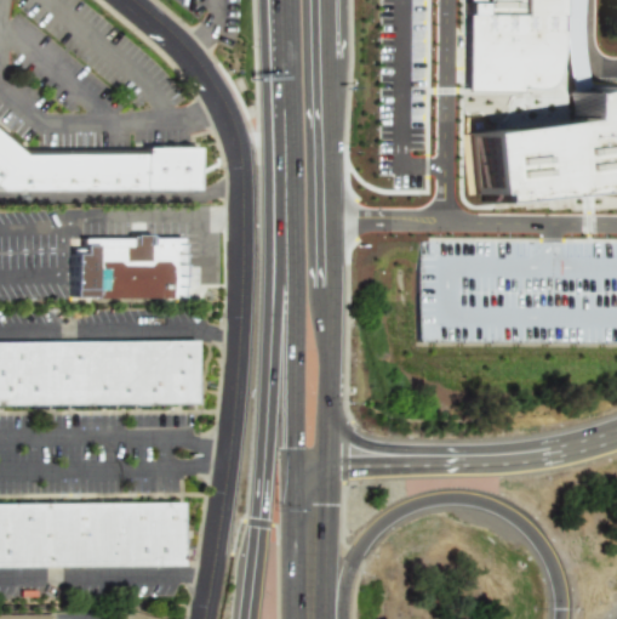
[(520,89),(520,94),(464,92),(466,0),(563,0),(563,33),(561,49),(560,62),(558,78),(555,83),(553,85),(549,89),(543,91),(536,91),(530,91),(520,89)]
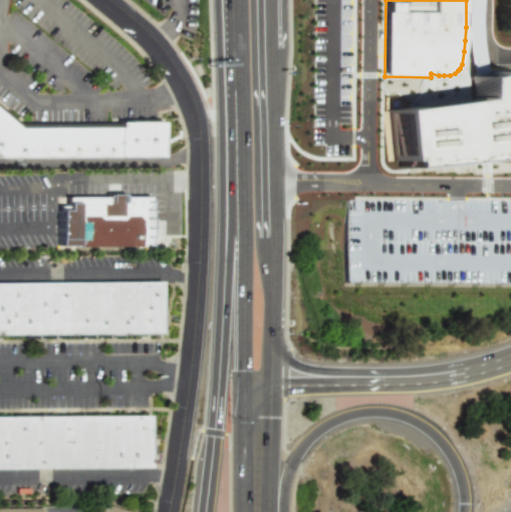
[(468,0),(481,0),(481,6),(481,19),(481,33),(482,46),(484,58),(487,73),(475,76),(471,61),(469,47),(468,33),(467,19),(468,5),(468,0)]
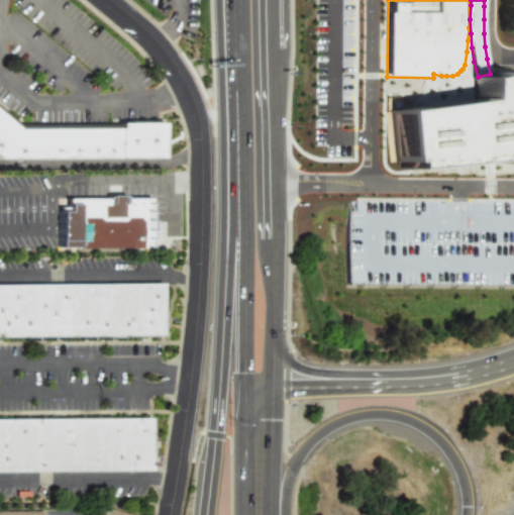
[(490,77),(495,81),(500,84),(507,86),(513,87),(513,162),(510,162),(510,161),(497,161),(491,161),(403,170),(402,163),(397,164),(392,112),(475,102),(477,102),(478,100),(479,94),(479,89),(478,84),(477,81),(483,79),(490,77)]
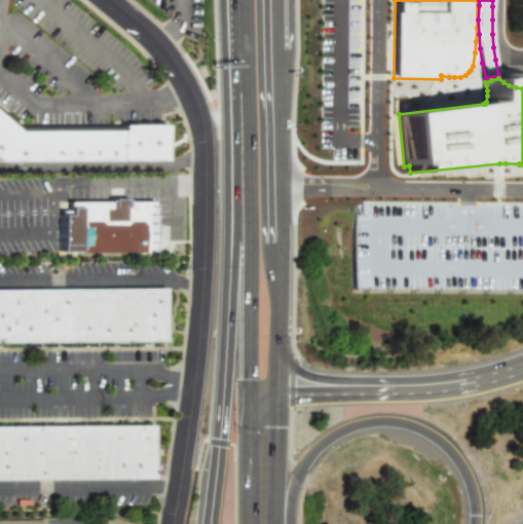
[(173,167),(4,165),(0,161),(0,103),(30,128),(128,129),(128,120),(174,121),(173,167)]
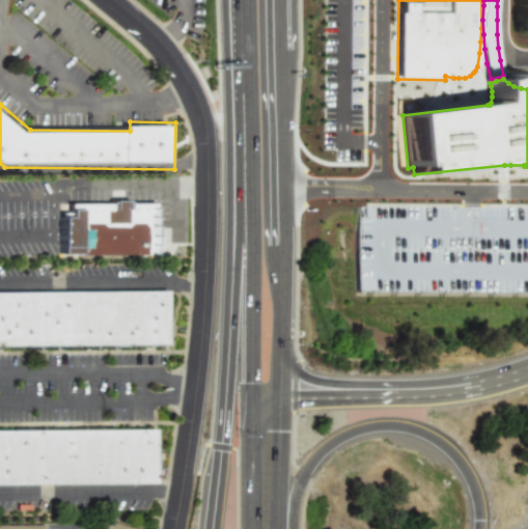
[(74,199),(163,200),(163,251),(74,250),(74,199)]
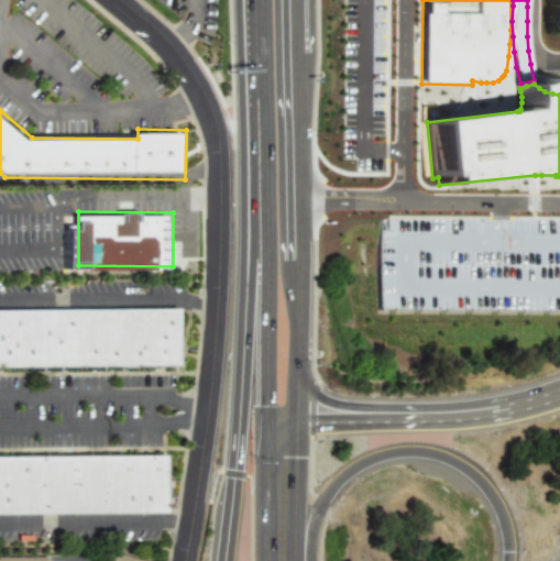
[(0,309),(183,309),(183,367),(0,367),(0,309)]
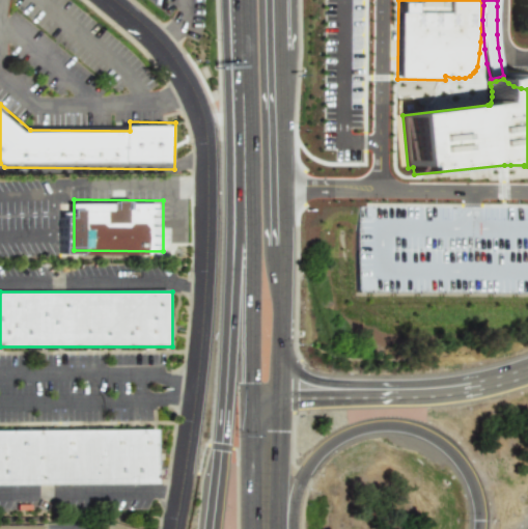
[(0,427),(158,429),(157,482),(0,481),(0,427)]
